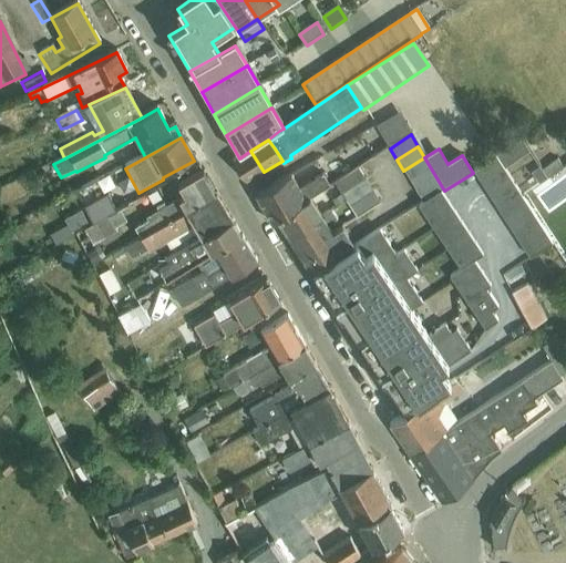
[(250,151),(239,159),(232,163),(245,184),(264,172),(250,151)]
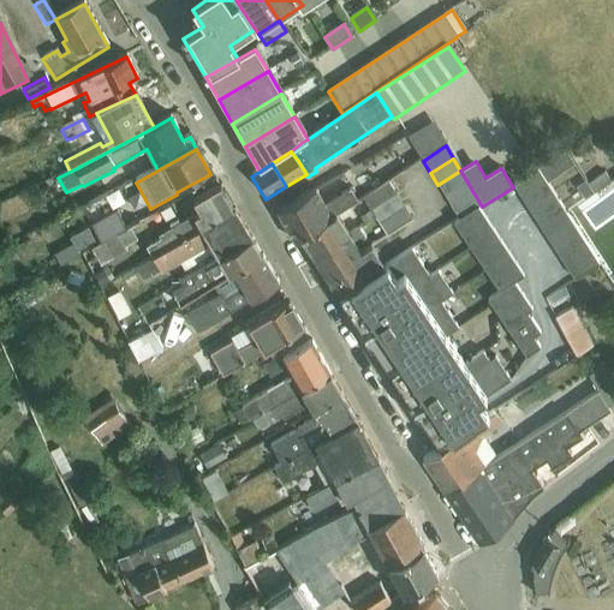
[(460,171),(437,185),(445,197),(468,183),(460,171)]
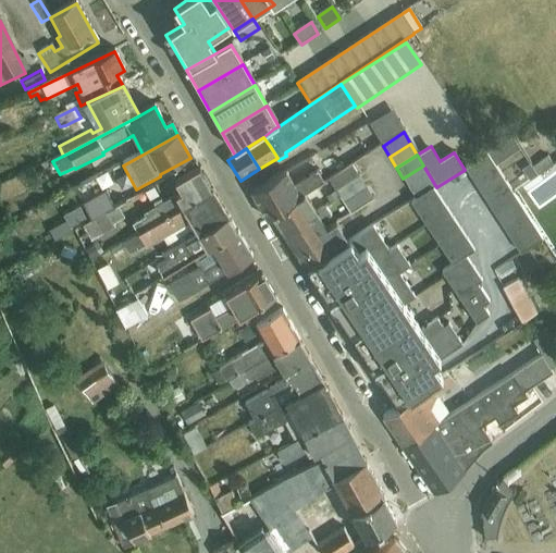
[(486,157),(465,171),(521,255),(542,241),(486,157)]
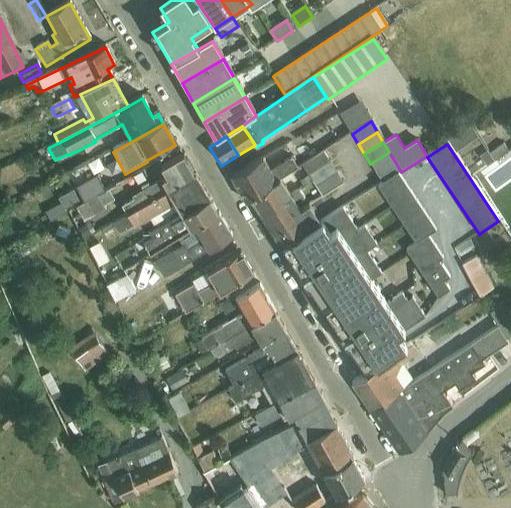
[(503,146),(489,156),(493,163),(508,153),(503,146)]
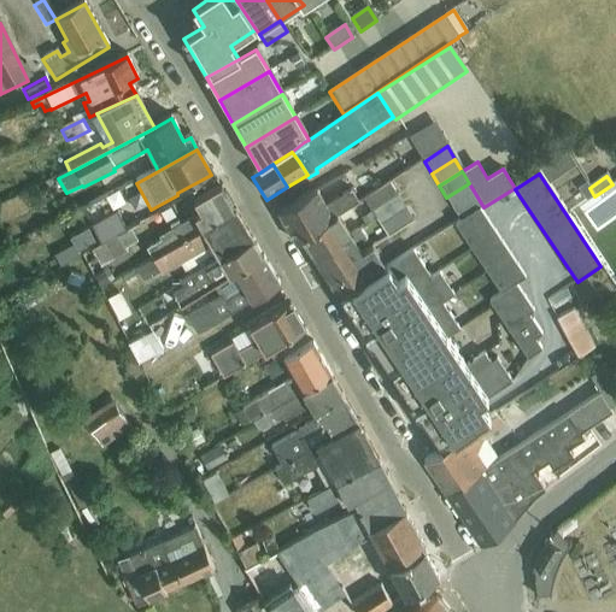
[(371,212),(375,219),(402,202),(388,183),(363,200),(371,212)]
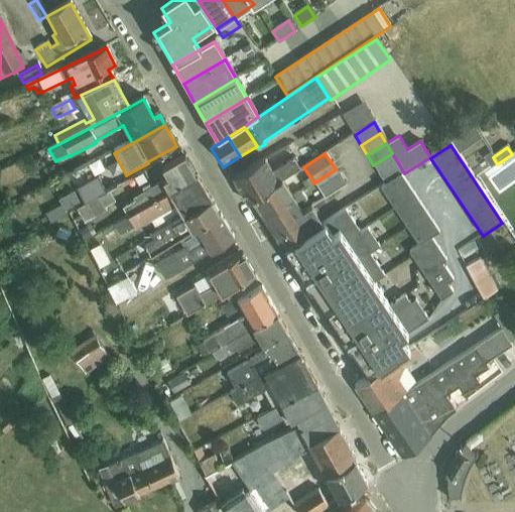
[(392,153),(373,165),(379,175),(398,163),(392,153)]
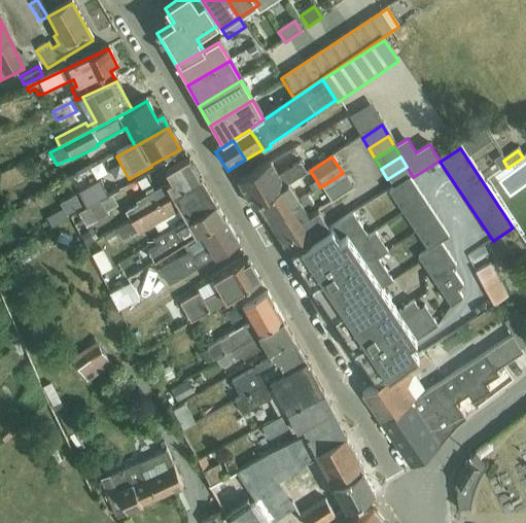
[(84,158),(62,170),(68,181),(91,169),(84,158)]
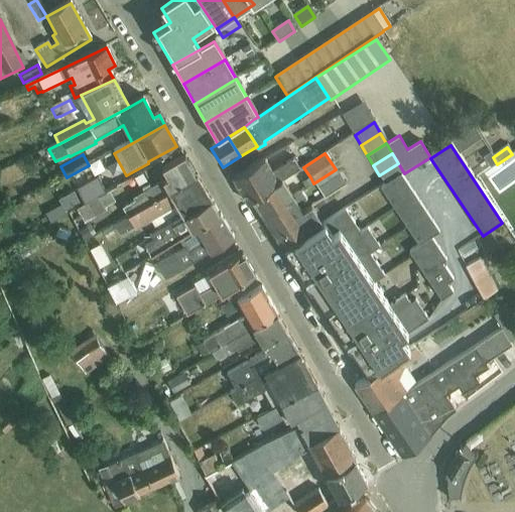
[(128,218),(197,177),(184,156),(162,170),(168,179),(133,200),(134,202),(122,209),(128,218)]
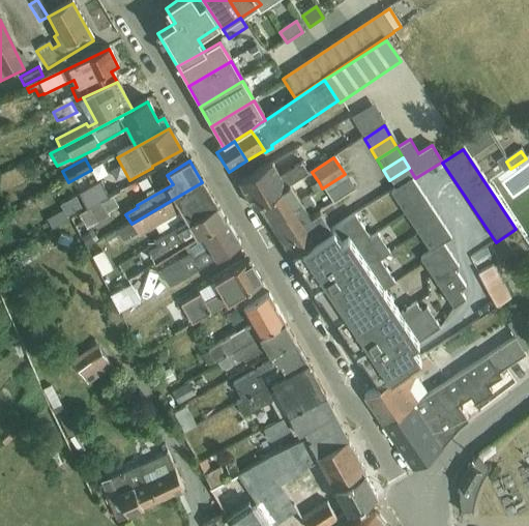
[(260,208),(290,187),(307,175),(300,165),(280,176),(272,165),(238,184),(254,211),(260,208)]
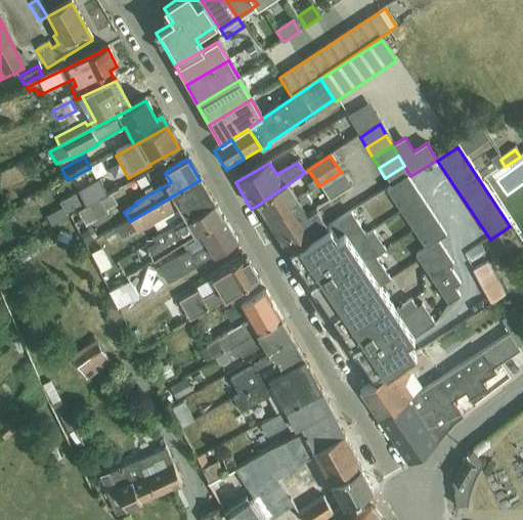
[(404,166),(385,178),(391,189),(407,178),(410,176),(404,166)]
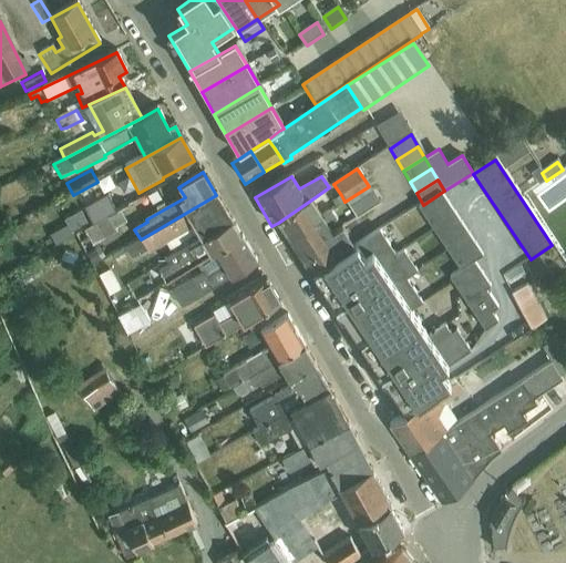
[(369,186),(345,202),(357,219),(380,204),(369,186)]
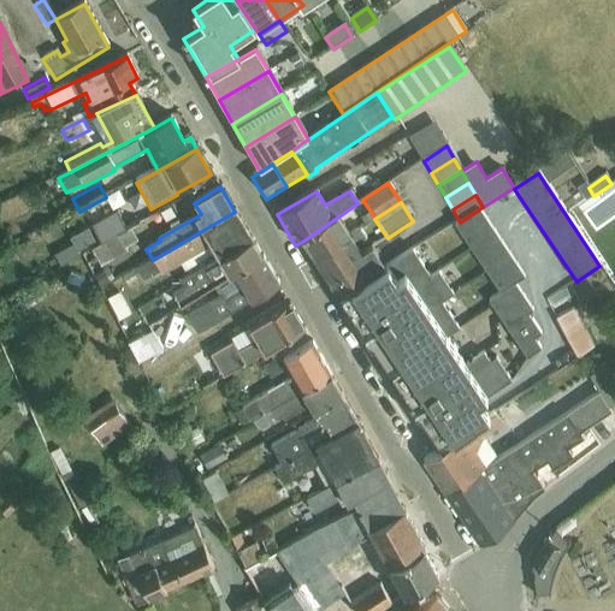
[(479,209),(460,223),(455,225),(501,294),(489,302),(527,359),(540,350),(534,339),(540,334),(528,315),(533,312),(514,284),(525,278),(479,209)]
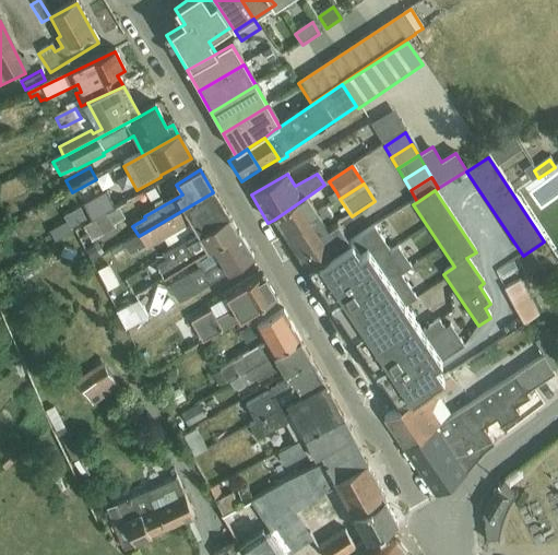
[(213,192),(139,236),(123,245),(130,257),(145,248),(146,250),(164,240),(167,247),(196,231),(199,237),(228,219),(213,192)]
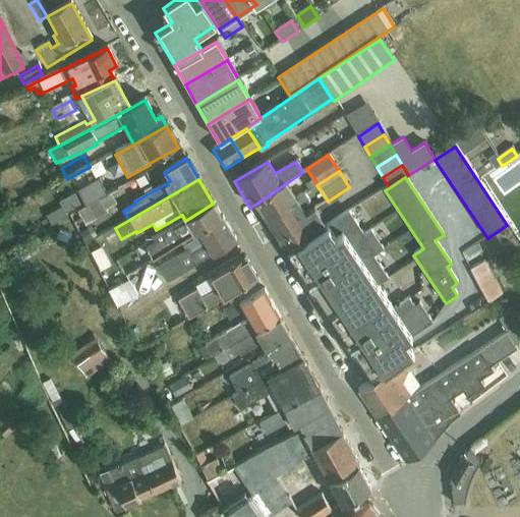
[(316,185),(313,179),(304,186),(308,191),(316,185)]
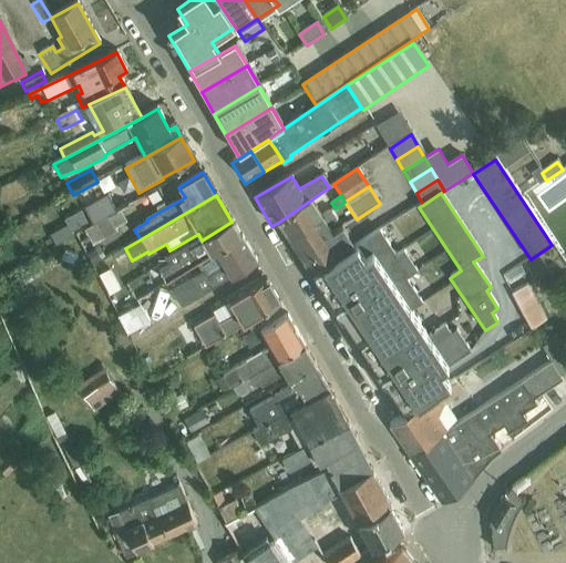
[(92,226),(107,217),(116,213),(107,197),(83,211),(92,226)]
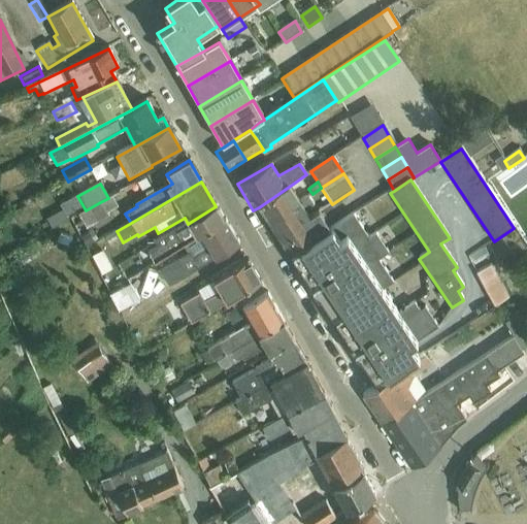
[(289,187),(259,207),(269,223),(300,202),(289,187)]
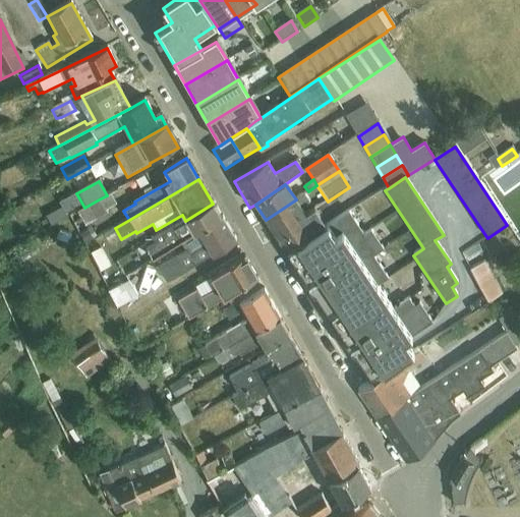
[(61,209),(46,217),(51,226),(66,218),(65,216),(81,208),(73,194),(58,203),(61,209)]
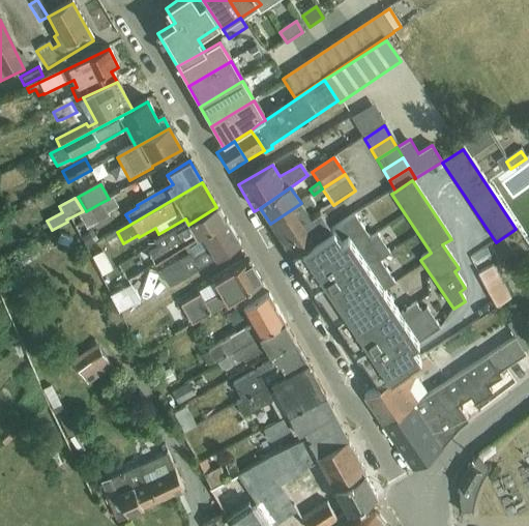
[(301,203),(270,224),(285,246),(325,221),(320,213),(311,220),(306,212),(315,207),(309,198),(301,203)]
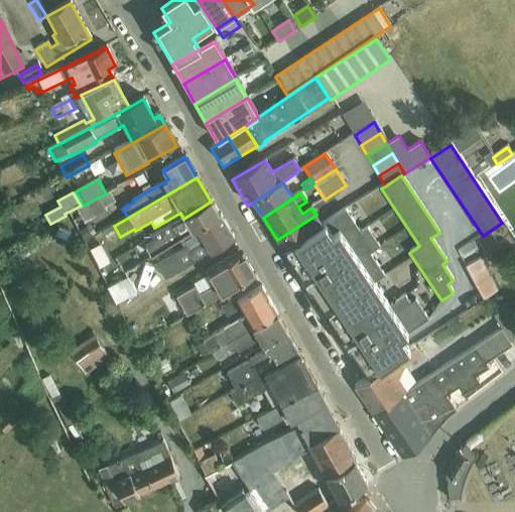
[(98,198),(84,206),(77,210),(85,225),(106,213),(98,198)]
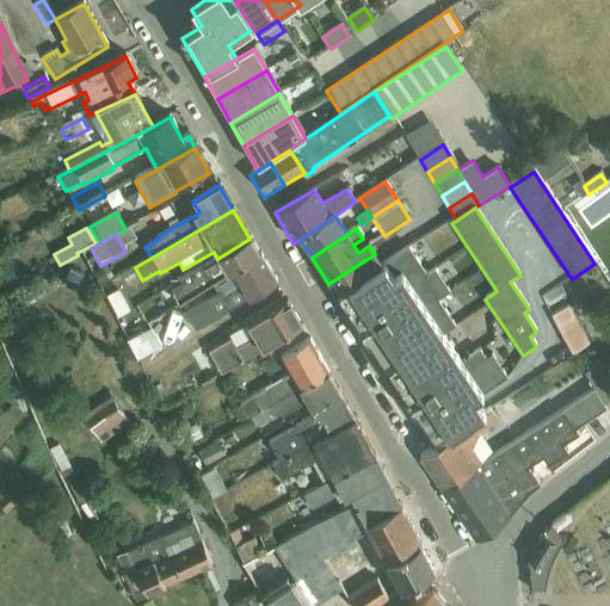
[(250,239),(217,259),(182,282),(185,288),(172,296),(179,307),(233,272),(260,255),(250,239)]
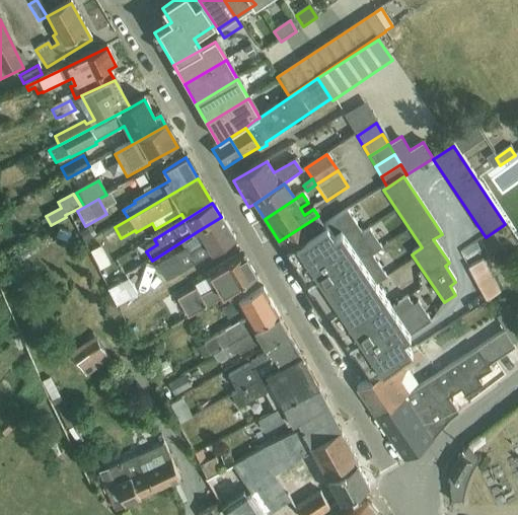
[(325,227),(286,251),(308,286),(376,240),(368,229),(362,233),(348,212),(325,227)]
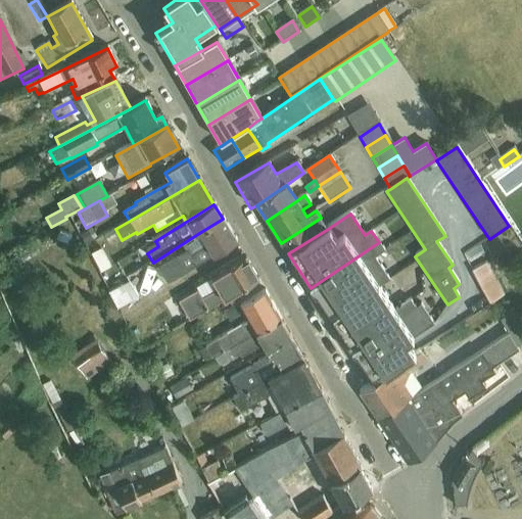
[(321,218),(281,243),(288,253),(328,229),(321,218)]
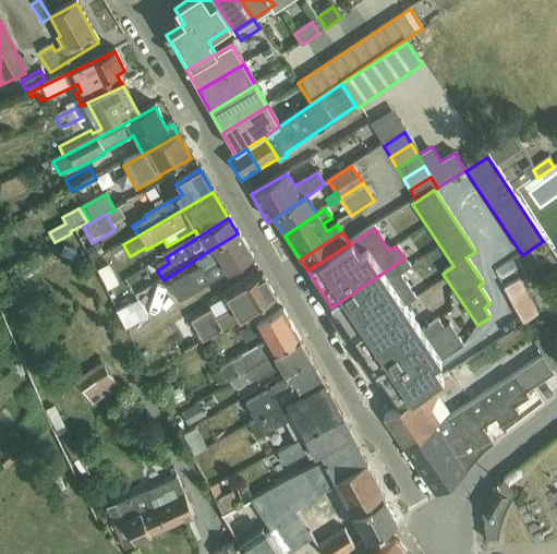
[(238,233),(213,249),(221,264),(204,274),(201,268),(190,275),(189,274),(167,287),(178,303),(252,259),(238,233)]
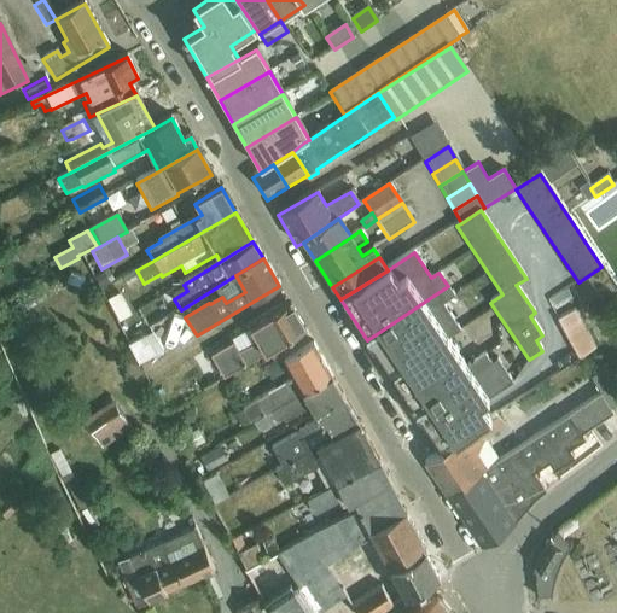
[(448,286),(367,340),(391,375),(448,337),(459,330),(441,302),(453,295),(448,286)]
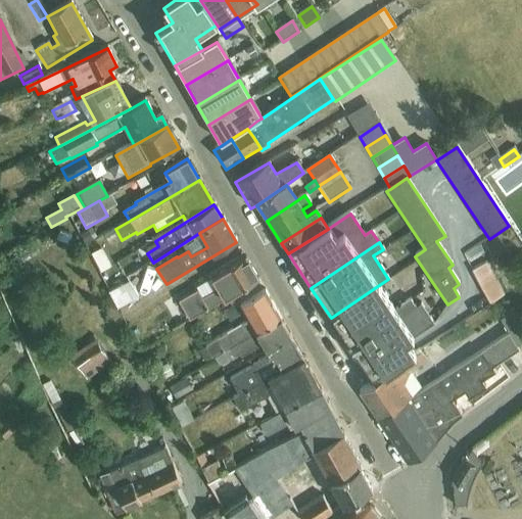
[(197,291),(178,301),(189,321),(258,281),(246,260),(211,279),(218,290),(202,299),(197,291)]
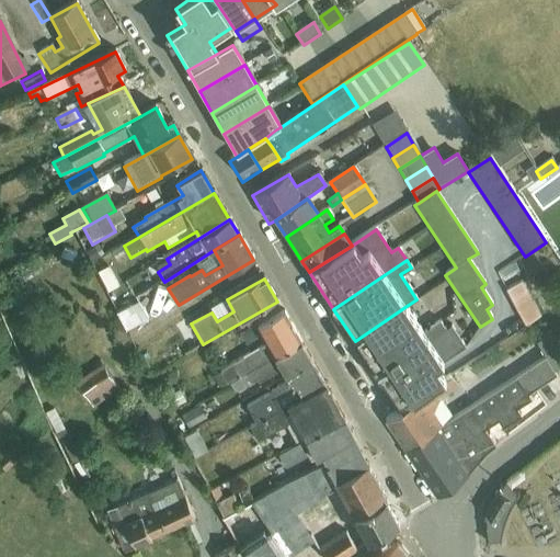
[(523,285),(540,318),(551,313),(533,280),(523,285)]
